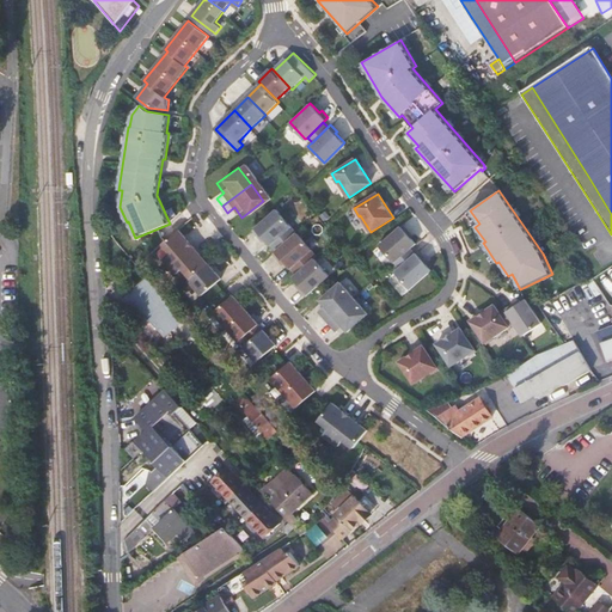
[(276,207),(252,228),(257,234),(259,233),(264,238),(269,243),(291,225),(276,207)]
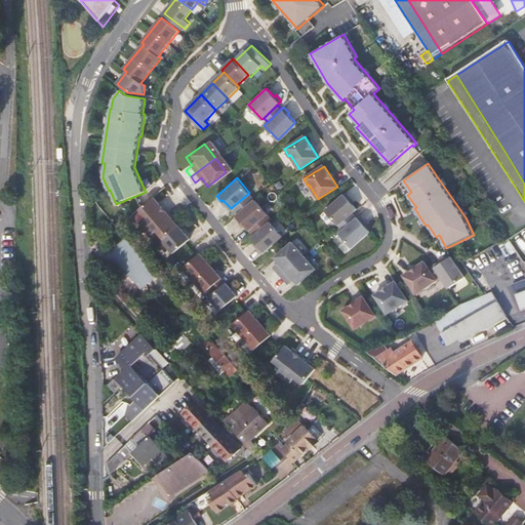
[(345,192),(324,209),(336,224),(351,211),(356,208),(352,203),(349,199),(350,198),(345,192)]
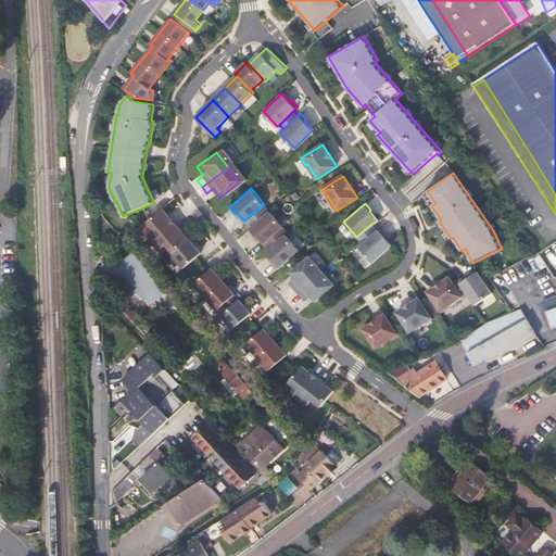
[(264,204),(244,220),(249,227),(269,210),(264,204)]
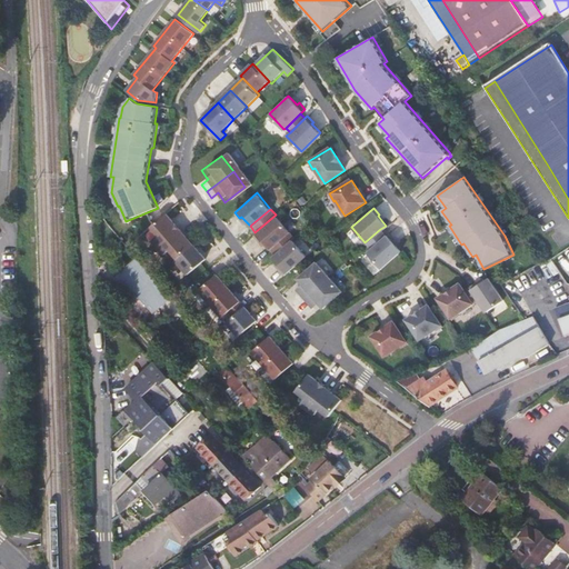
[(156,247),(177,228),(163,212),(148,227),(156,236),(150,240),(156,247)]
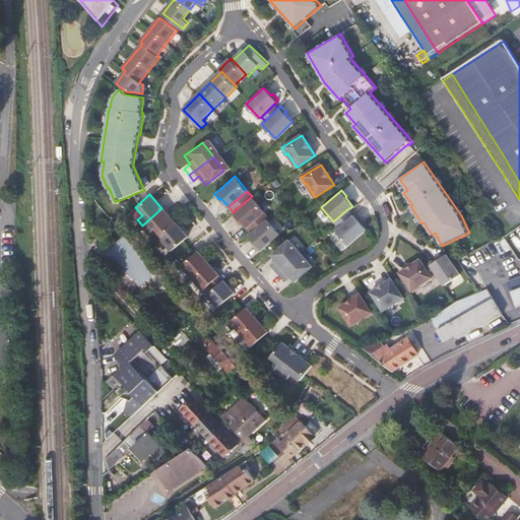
[(252,196),(233,212),(231,213),(236,219),(238,217),(242,221),(246,226),(264,210),(252,196)]
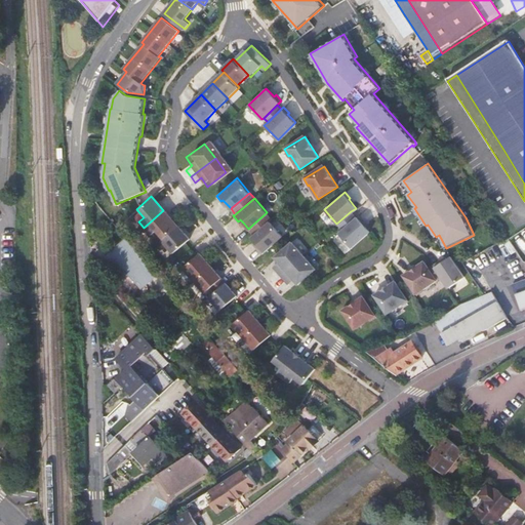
[(161,238),(175,226),(163,210),(144,228),(149,234),(154,230),(161,238)]
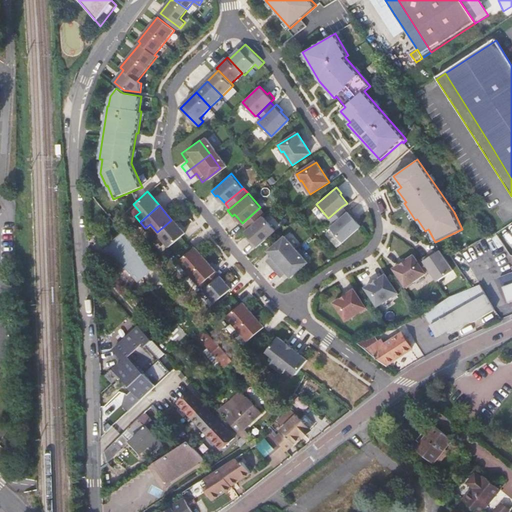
[(342,206),(328,218),(333,223),(347,211),(342,206)]
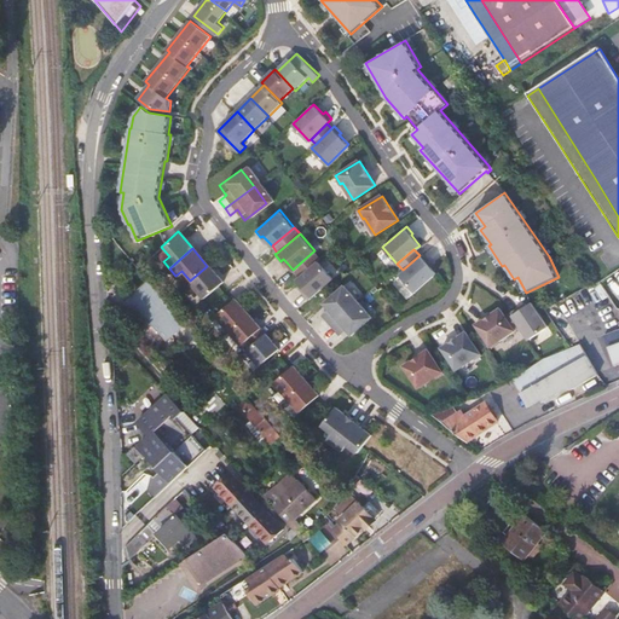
[(314,250),(293,270),(298,276),(317,260),(319,256),(314,250)]
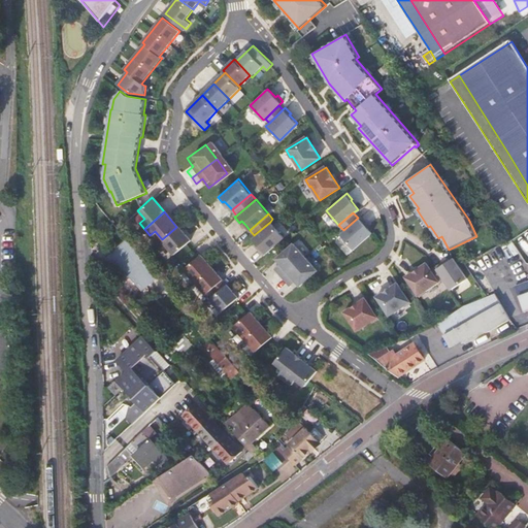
[(358,218),(343,230),(339,234),(353,249),(371,232),(367,228),(363,223),(365,222),(360,216),(358,218)]
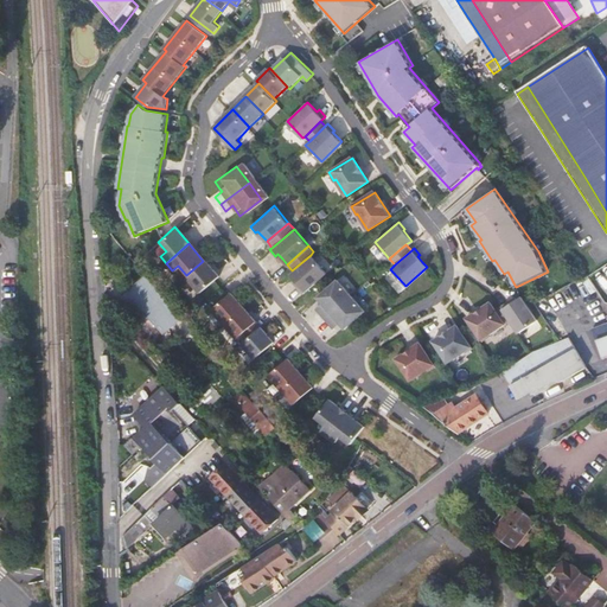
[(311,255),(292,270),(289,273),(294,279),(298,283),(295,286),(301,292),(325,272),(311,255)]
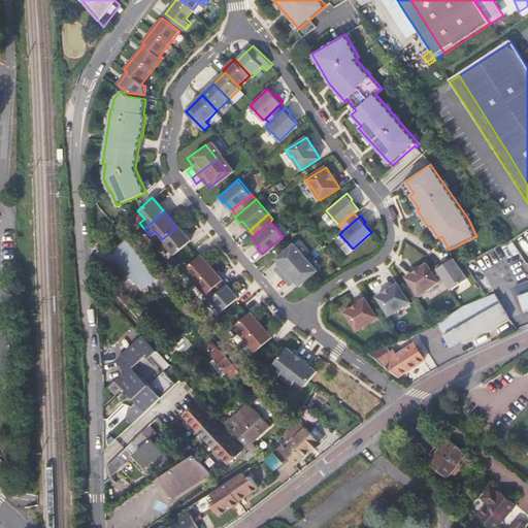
[(162,239),(160,240),(171,254),(188,239),(176,227),(162,239)]
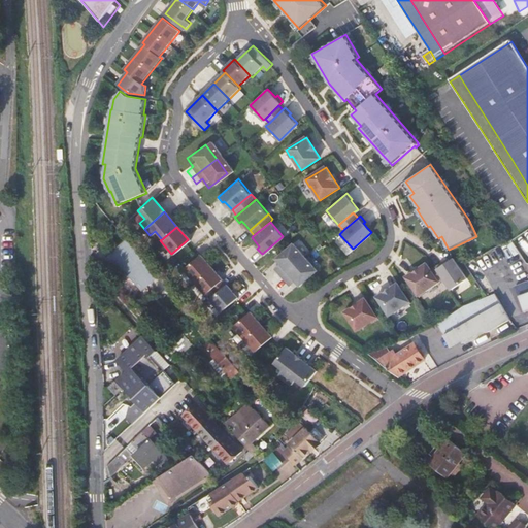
[(278,263),(282,265),(275,270),(281,275),(304,256),(292,241),(274,257),(278,263)]
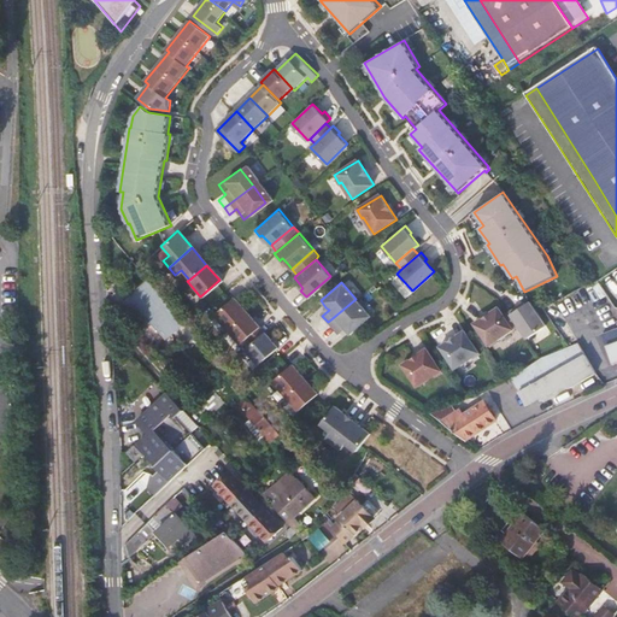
[(170,310),(172,307),(151,283),(125,306),(140,322),(145,318),(151,323),(152,324),(156,323),(162,317),(170,310)]
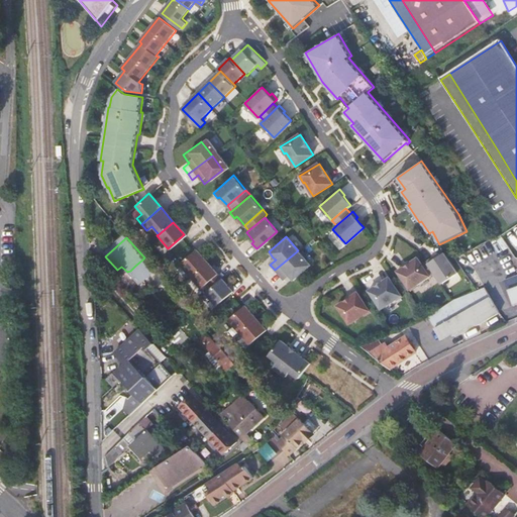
[(194,248),(178,263),(189,275),(205,261),(194,248)]
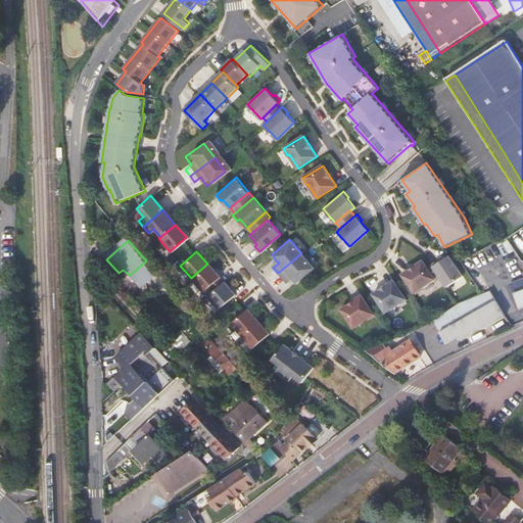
[(301,253),(278,273),(283,279),(289,274),(291,277),(295,282),(313,267),(301,253)]
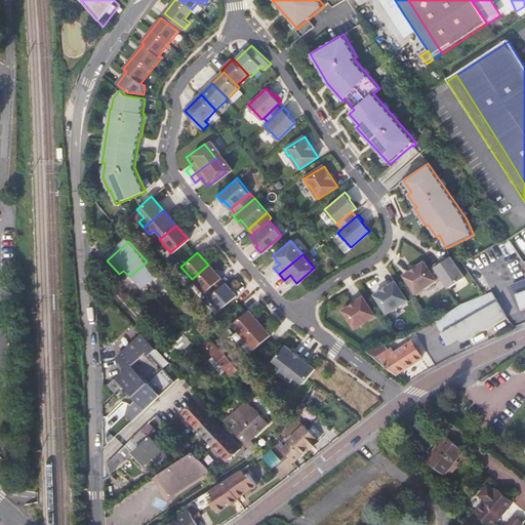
[(441,266),(434,270),(441,280),(449,292),(466,281),(452,260),(446,265),(442,268),(441,266)]
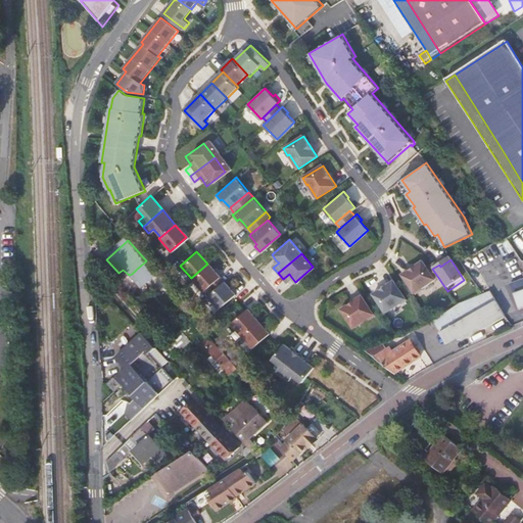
[(142,274),(149,268),(144,263),(137,269),(142,274)]
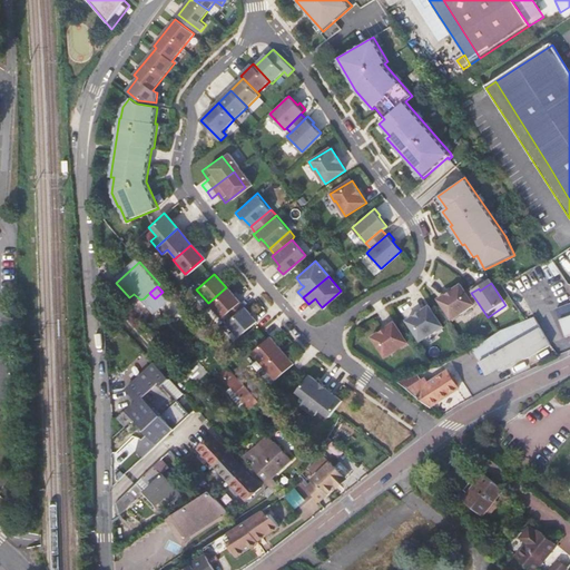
[(237,301),(226,287),(208,303),(219,316),(226,311),(237,301)]
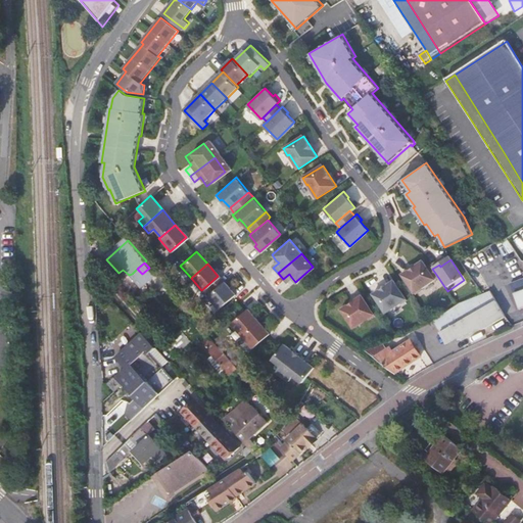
[(423,264),(402,277),(416,297),(422,293),(421,291),(435,282),(428,272),(423,264)]
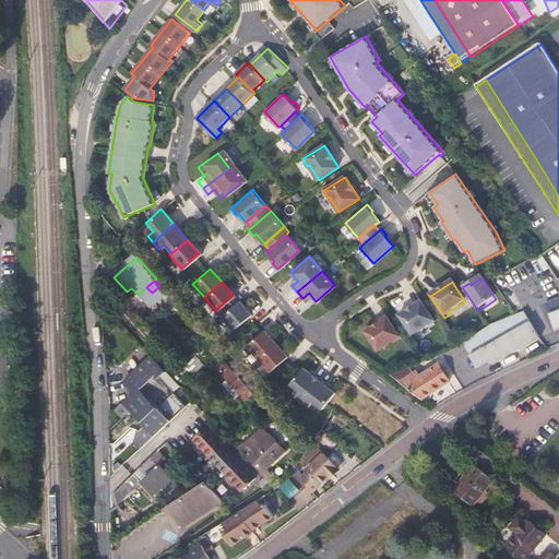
[(413,287),(391,300),(399,312),(419,298),(413,287)]
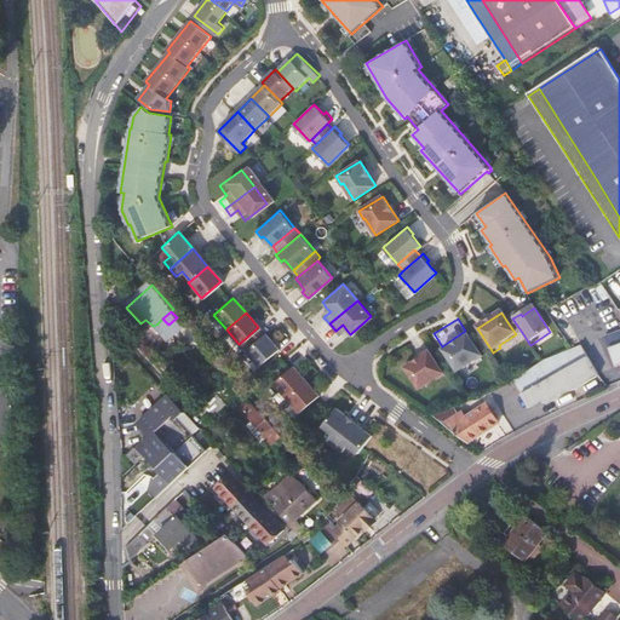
[(512,319),(507,322),(516,334),(521,331),(512,319)]
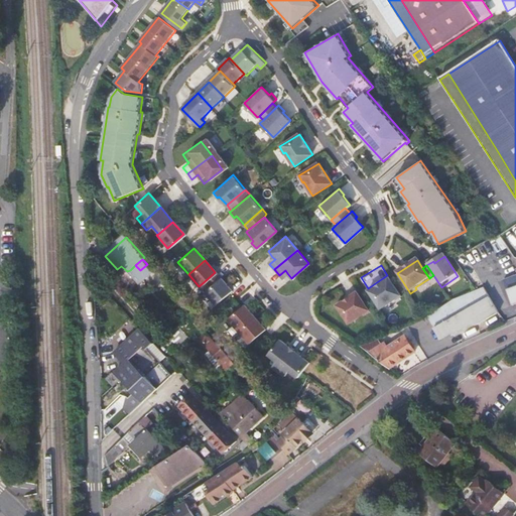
[(220,277),(215,272),(205,281),(209,286),(220,277)]
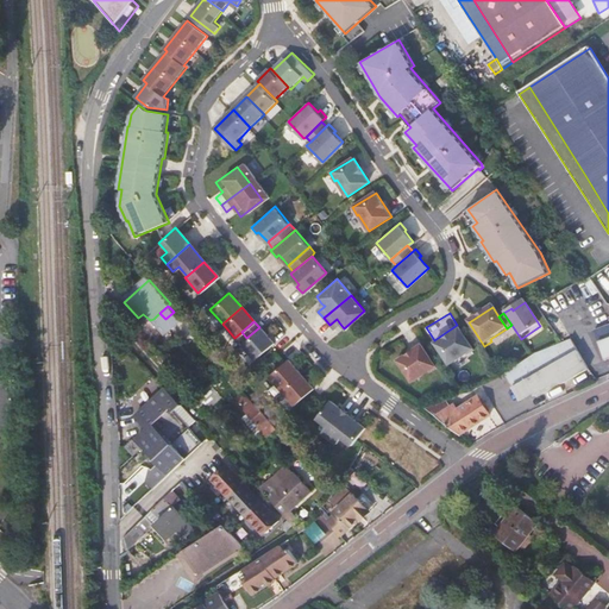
[(271,343),(259,327),(246,338),(239,344),(252,359),(271,343)]
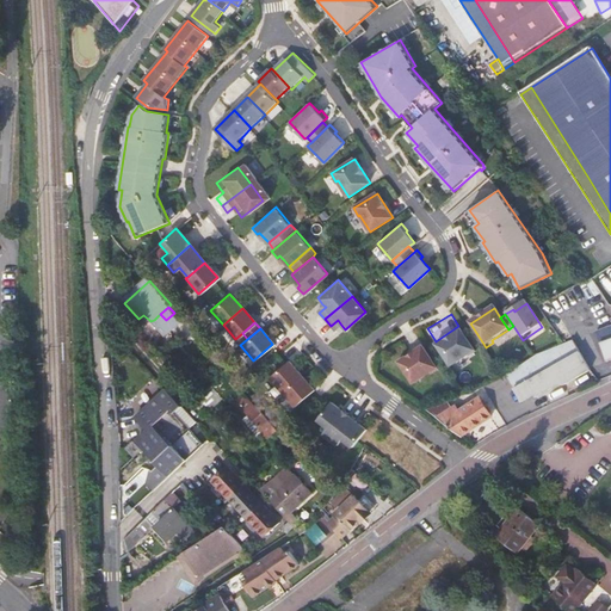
[(460,329),(436,346),(449,368),(467,357),(468,358),(475,353),(460,329)]
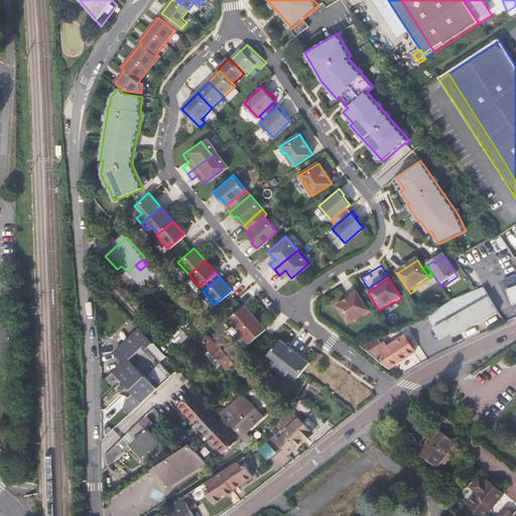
[(454,303),(428,320),(435,332),(490,297),(483,286),(454,303)]
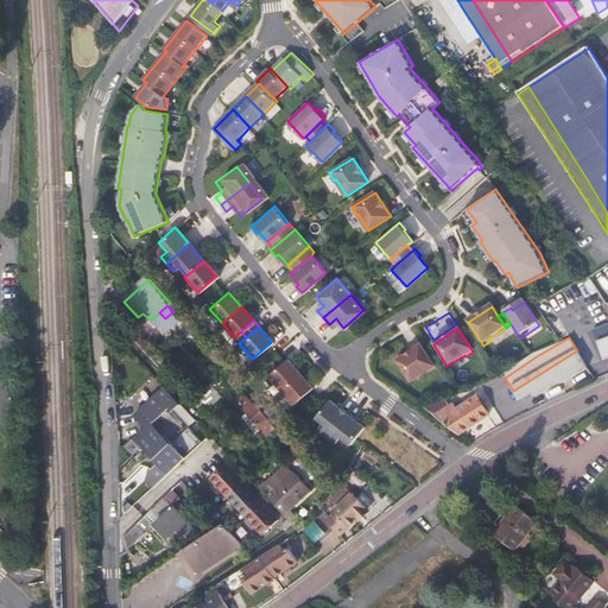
[(603,360),(607,358),(607,337),(597,341),(603,360)]
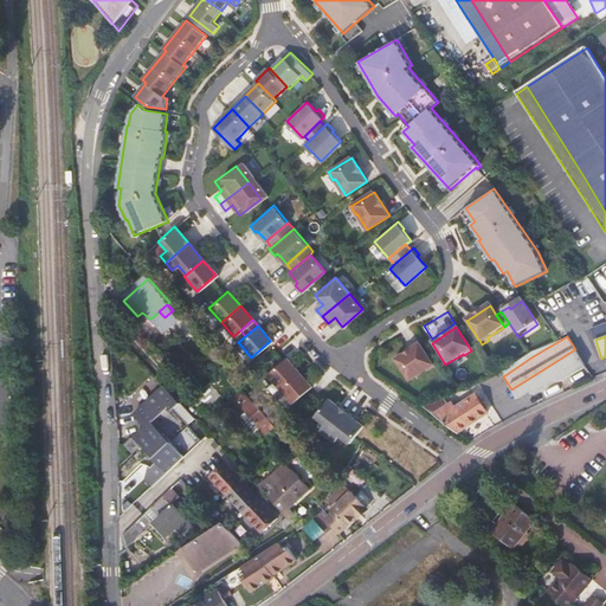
[(150,354),(156,349),(146,337),(140,342),(150,354)]
